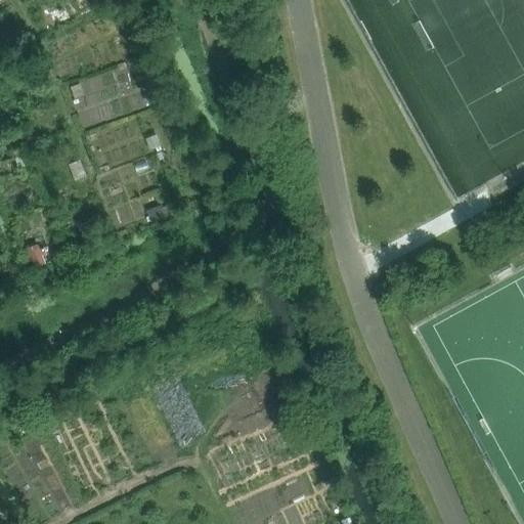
[(7,72),(11,81),(20,77),(16,68),(7,72)]
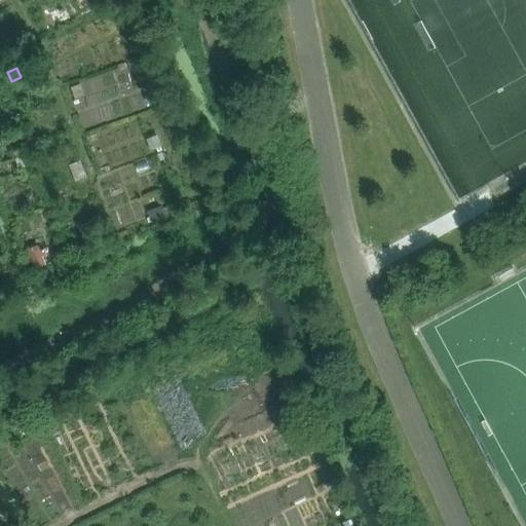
[(156,84),(163,82),(158,71),(152,74),(156,84)]
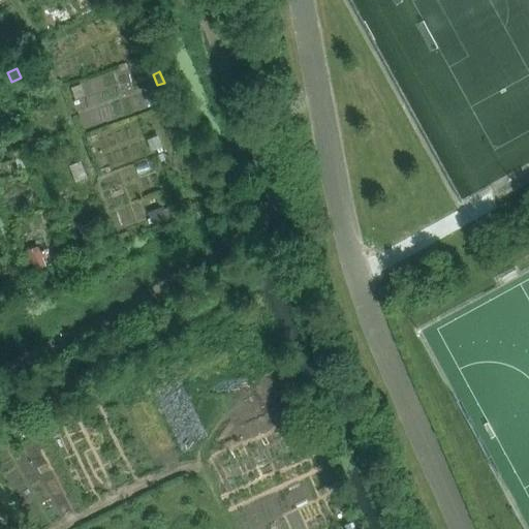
[(71,89),(75,100),(85,96),(81,85),(71,89)]
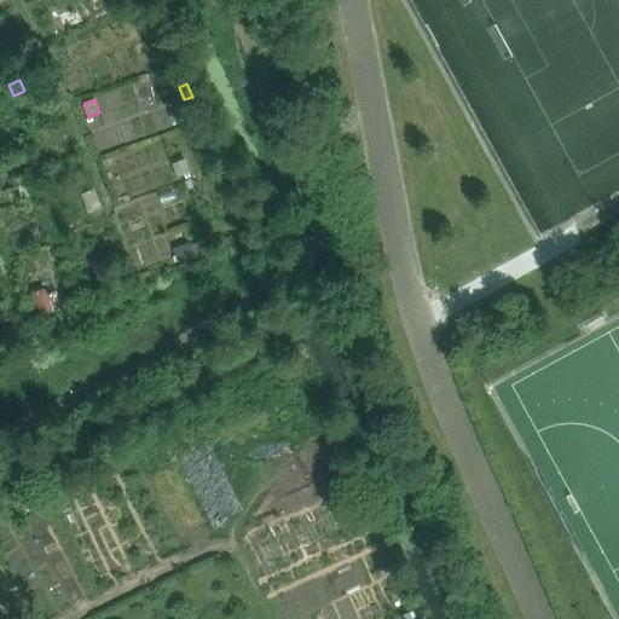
[(82,195),(90,214),(102,209),(96,190),(82,195)]
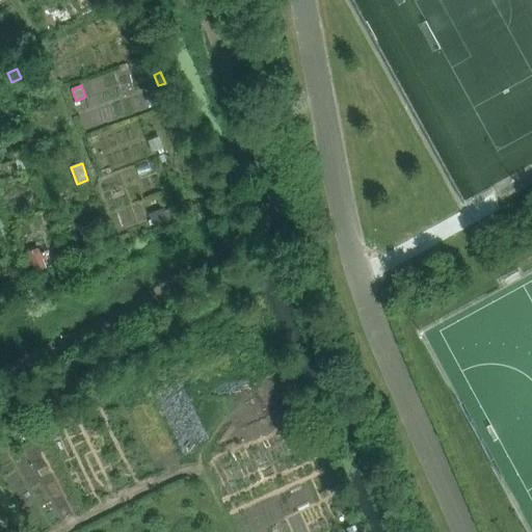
[(150,214),(154,227),(168,221),(163,209),(150,214)]
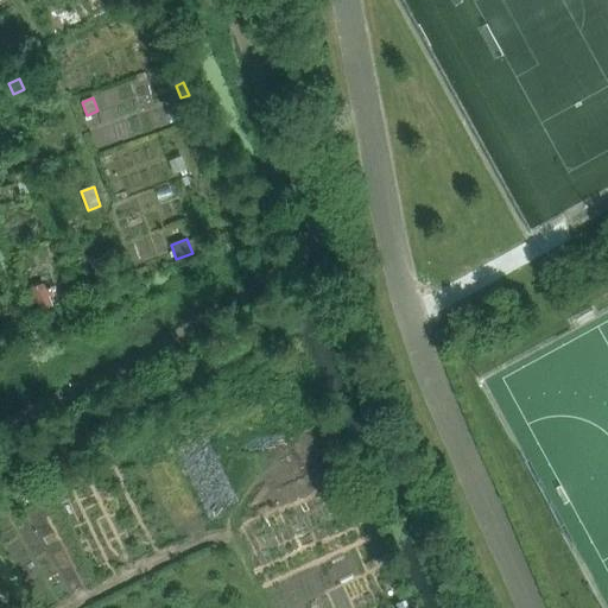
[(33,299),(40,314),(56,306),(49,292),(33,299)]
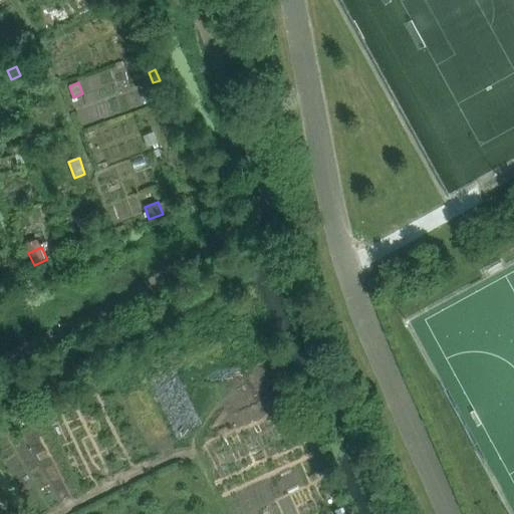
[(50,401),(43,392),(36,398),(43,407),(50,401)]
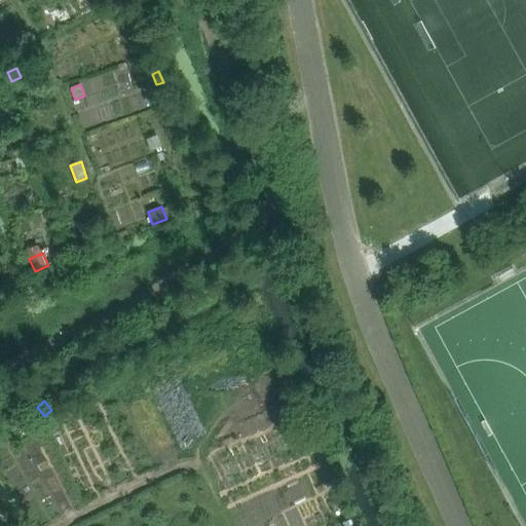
[(332,467),(321,472),(327,486),(338,482),(332,467)]
